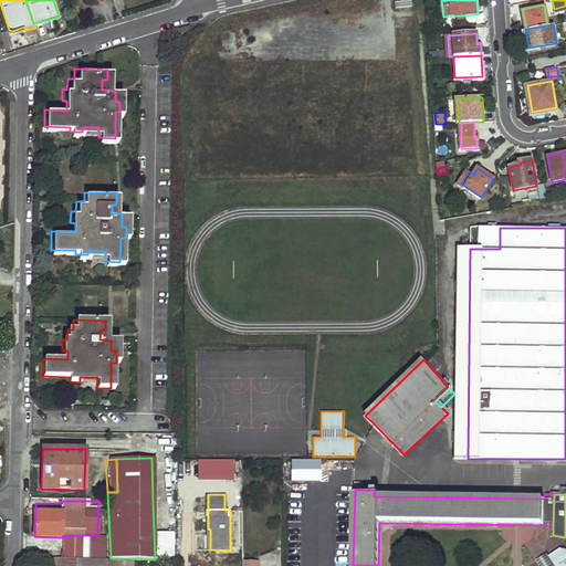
[(165,503),(153,503),(155,559),(167,559),(165,503)]
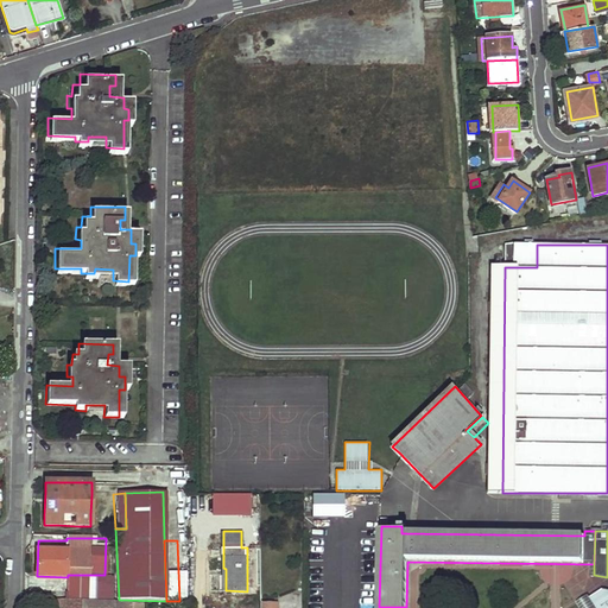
[(84,600),(101,600),(101,575),(68,575),(68,577),(68,590),(84,591),(84,600)]
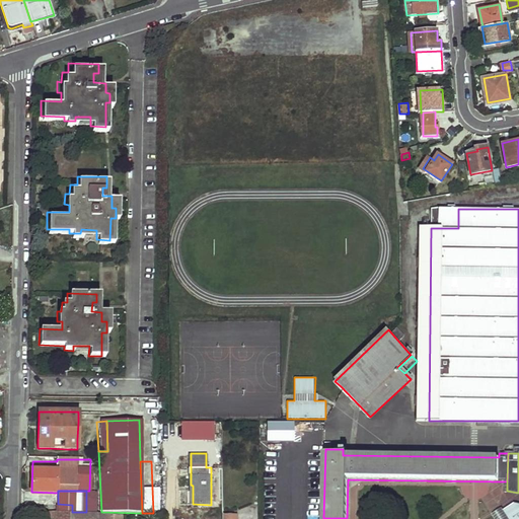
[(518,518),(518,504),(513,503),(501,510),(506,518),(518,518)]
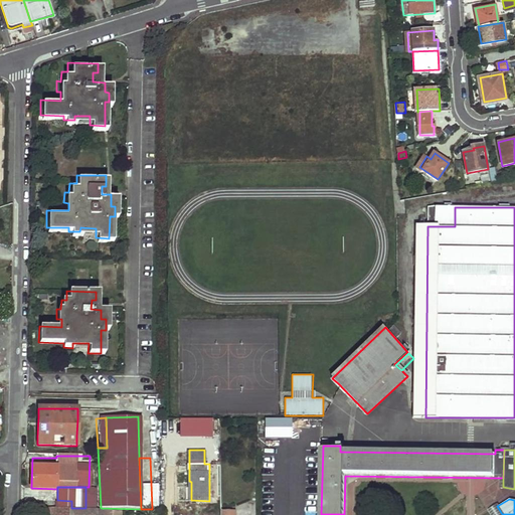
[(502,514),(497,506),(488,512),(490,514),(502,514)]
